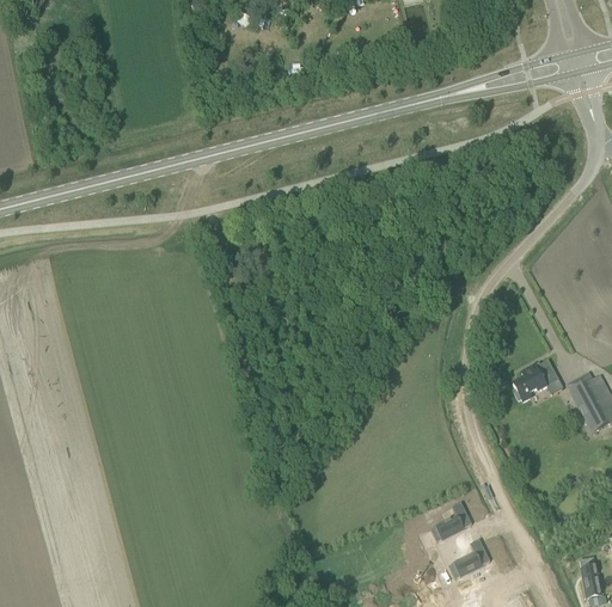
[(324,0),(329,11),(335,8),(334,5),(336,2),(336,0),(324,0)]
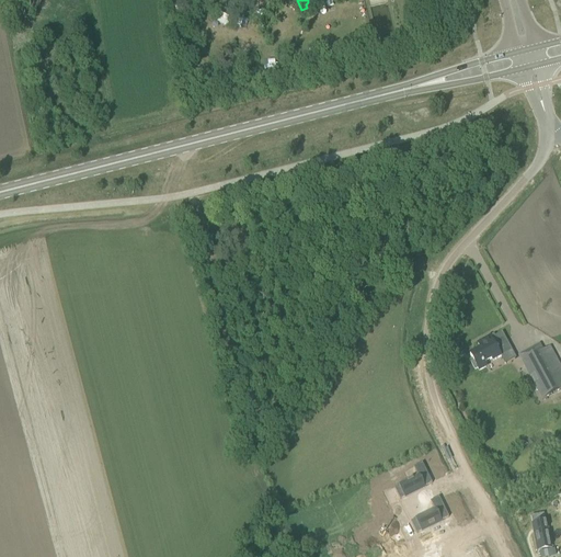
[(480,345),(470,351),(472,356),(470,357),(474,366),(477,365),(479,367),(485,363),(483,360),(491,355),(492,357),(501,353),(512,347),(502,329),(494,332),(493,331),(490,332),(478,340),(480,345)]
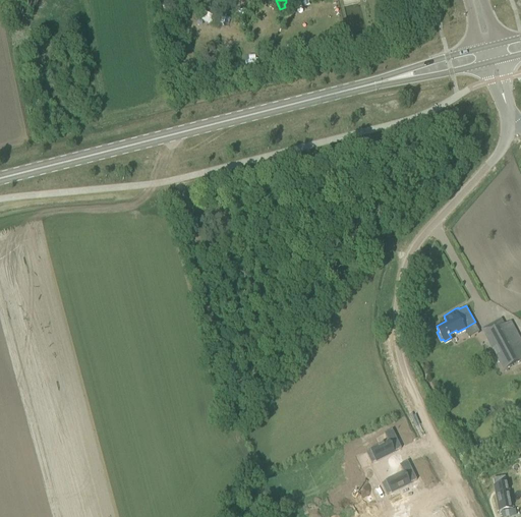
[(504,322),(501,316),(480,327),(503,367),(510,364),(520,357),(520,338),(511,319),(504,322)]
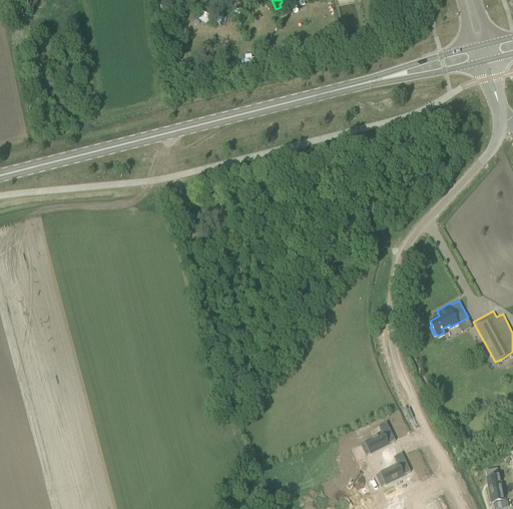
[(382,432),(360,442),(366,453),(387,442),(395,439),(390,428),(386,420),(378,424),(382,432)]
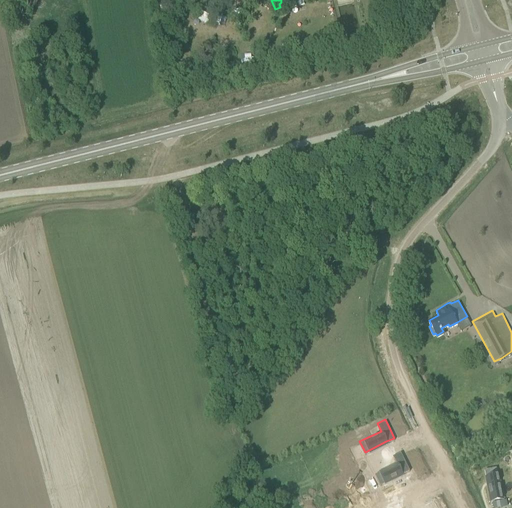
[(396,462),(375,472),(380,483),(401,472),(409,469),(400,450),(392,454),(396,462)]
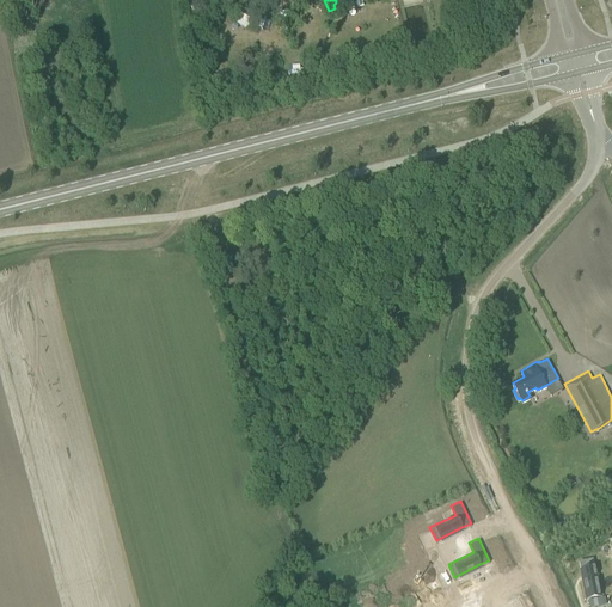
[(593,556),(580,558),(581,566),(582,572),(582,575),(582,576),(585,589),(586,595),(587,596),(587,595),(600,593),(599,587),(595,564),(593,556)]
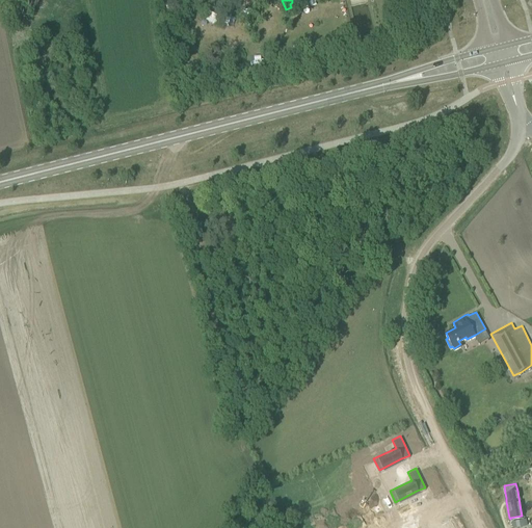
[(511,520),(512,527),(528,524),(526,517),(511,520)]
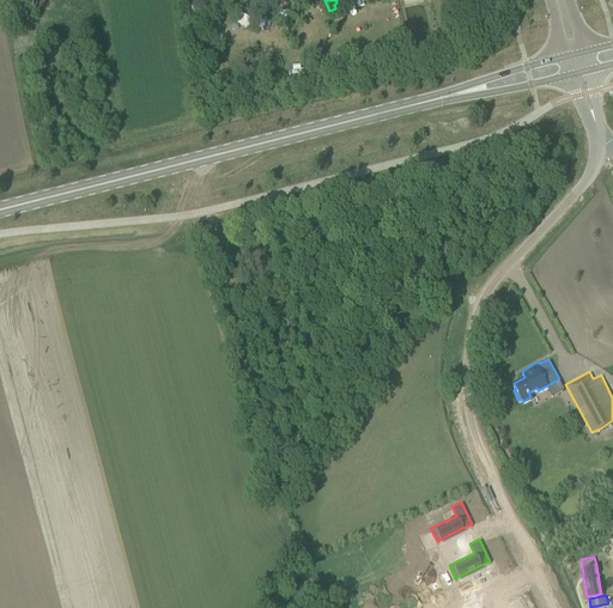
All buildings are outlined.
